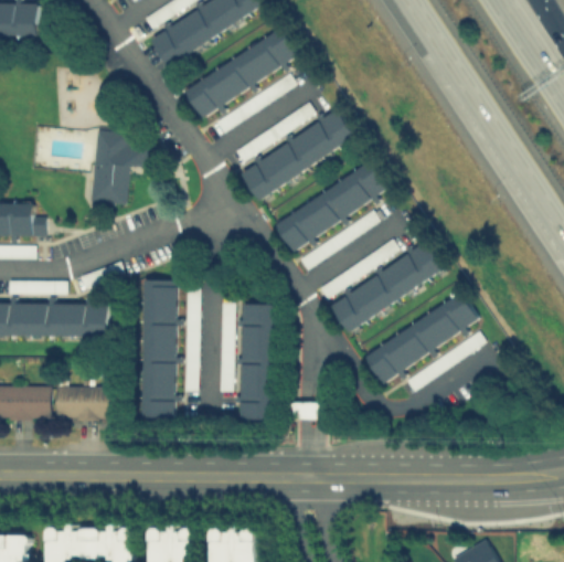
[(172,0),(145,19),(151,30),(195,0),(172,0)]
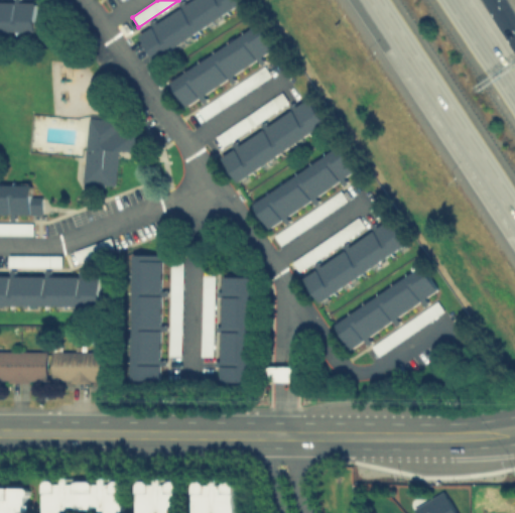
[(243,3),(240,0),(195,0),(138,38),(155,62),(243,3)]
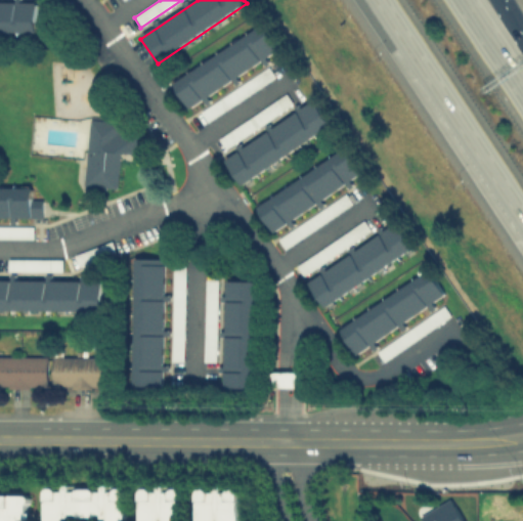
[(0,3),(0,34),(37,35),(37,4),(0,3)]
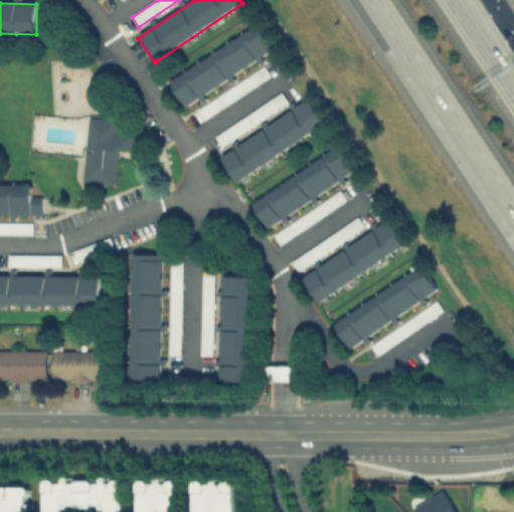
[(274,49),(258,25),(170,83),(186,109),(274,49)]
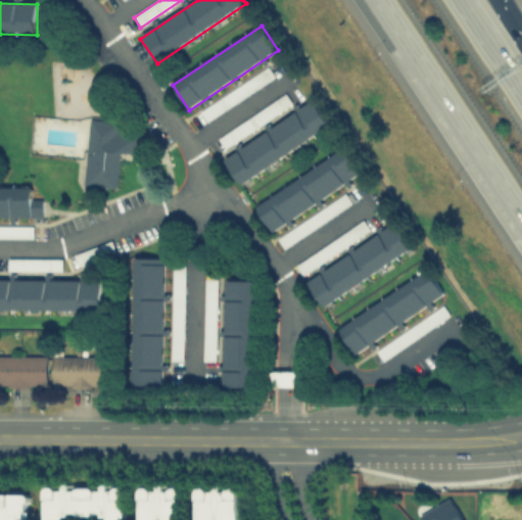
[(285,95),(218,141),(225,151),(291,105),(285,95)]
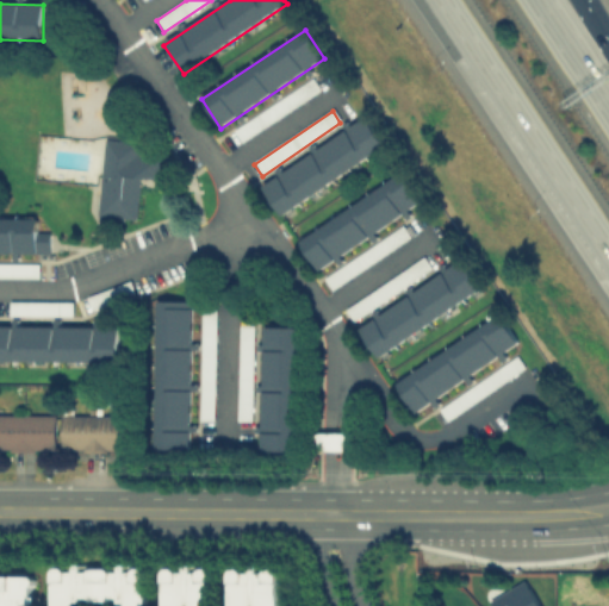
[(385,148),(365,118),(261,188),(281,218),(385,148)]
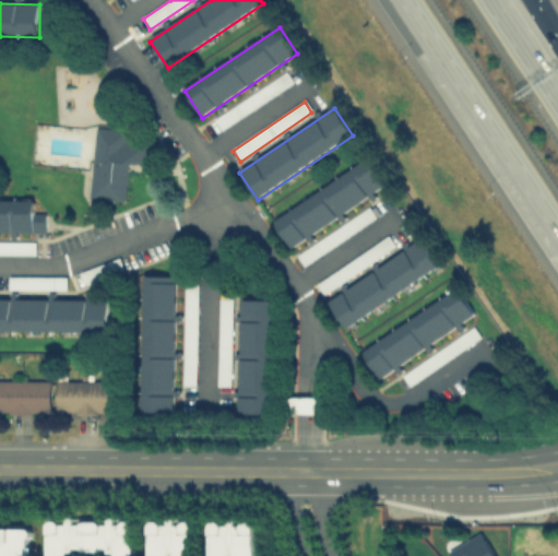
[(123,204),(128,165),(146,167),(149,134),(96,129),(90,201),(123,204)]
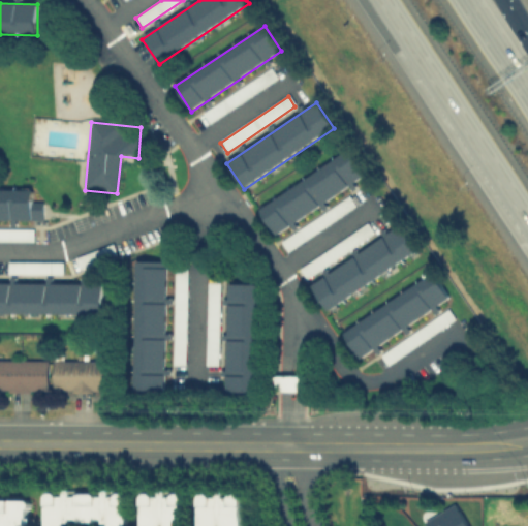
[(366,176),(348,151),(258,211),(276,237),(366,176)]
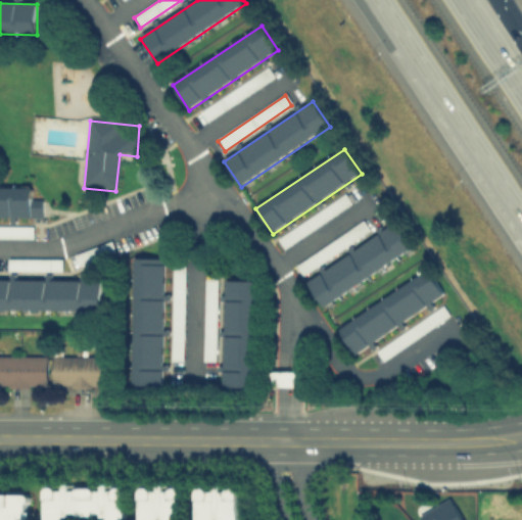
[(0,188),(0,219),(33,220),(33,189),(0,188)]
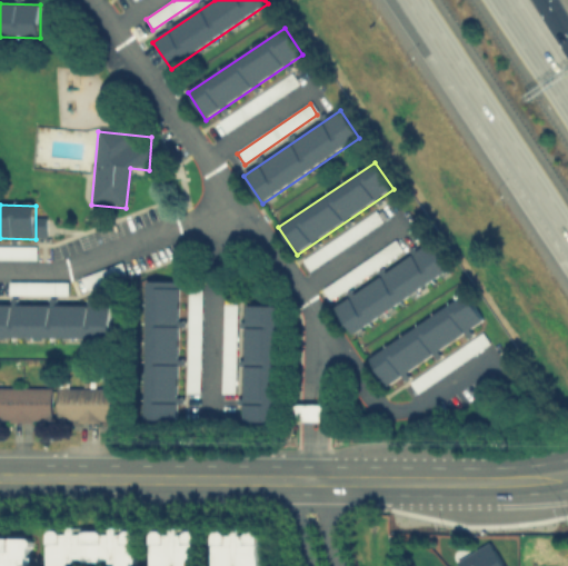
[(375,212),(301,262),(309,272),(381,224),(375,212)]
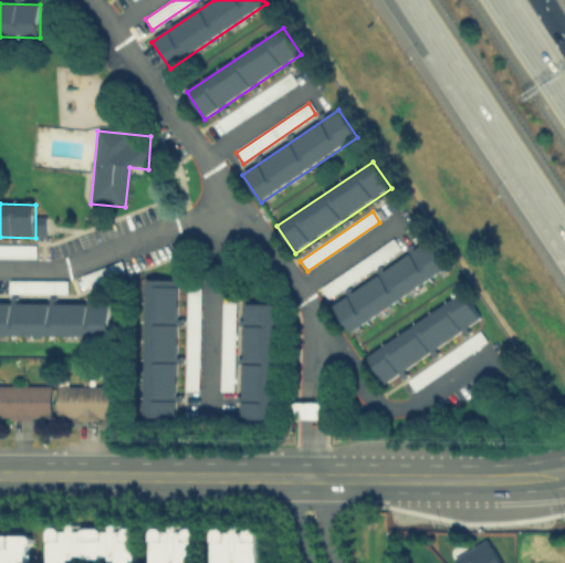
[(393,240),(320,290),(327,301),(400,251),(393,240)]
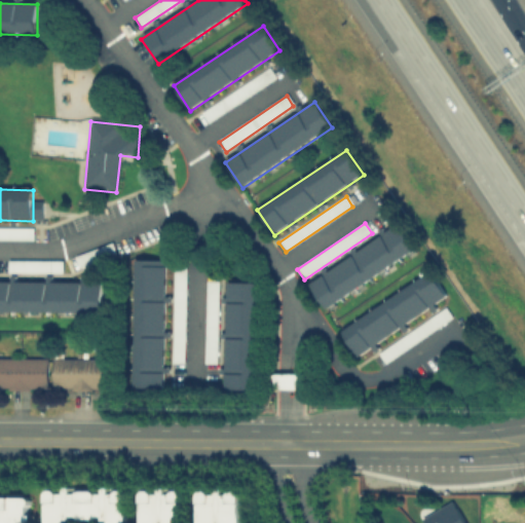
[(415,250),(398,225),(309,286),(326,310),(415,250)]
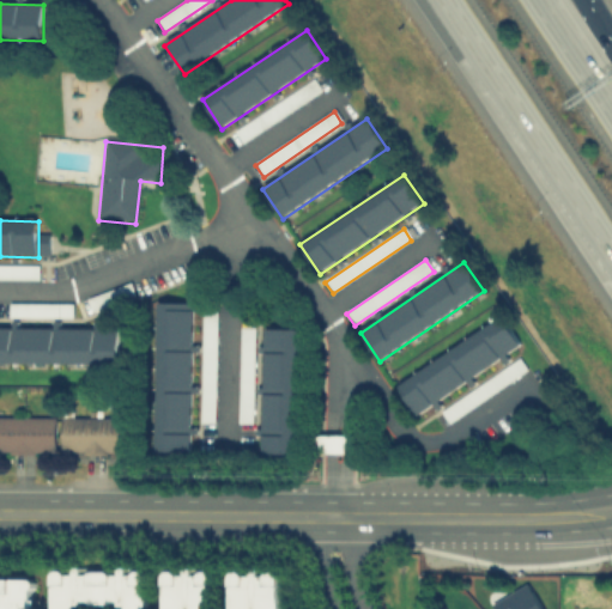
[(40,281),(0,281),(0,267),(40,267),(40,281)]
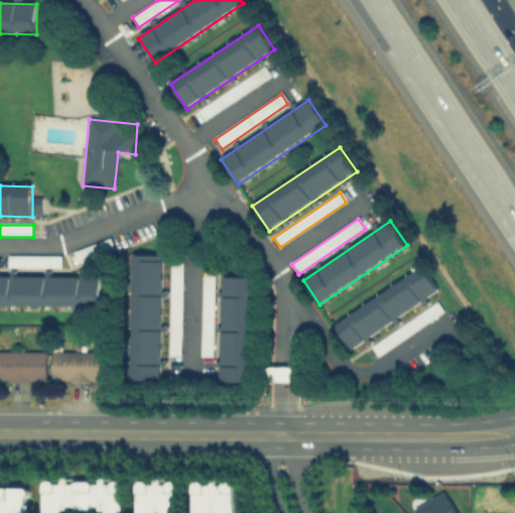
[(73,254),(110,240),(114,251),(77,265),(73,254)]
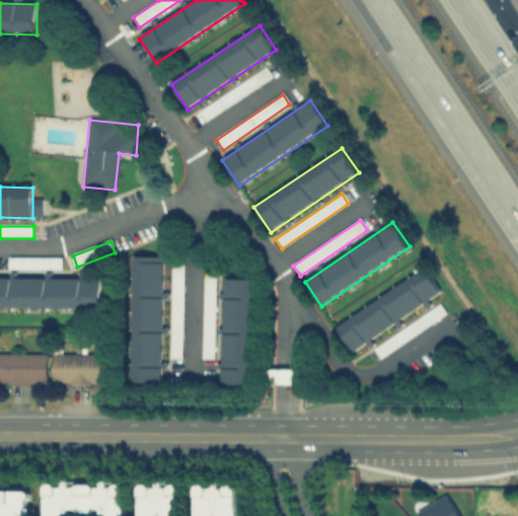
[(130,384),(160,385),(163,259),(133,258),(130,384)]
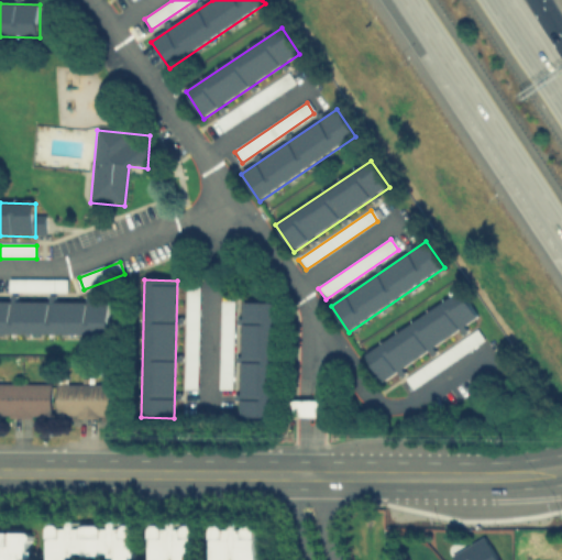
[(65,294),(66,281),(9,281),(8,294),(65,294)]
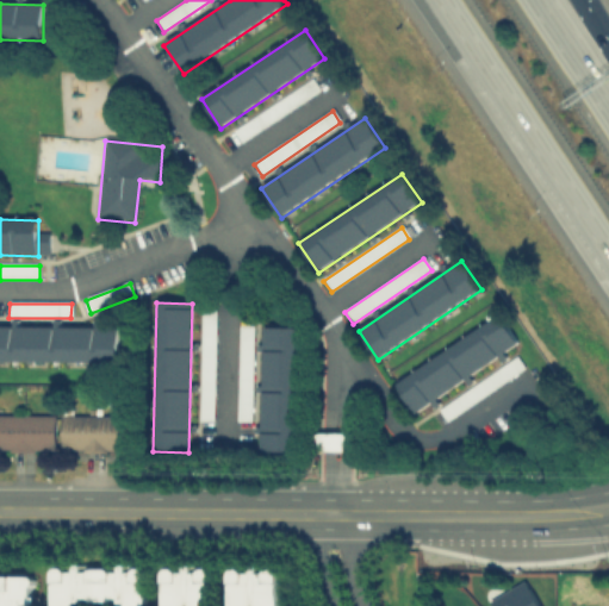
[(199,423),(202,313),(216,314),(215,423),(199,423)]
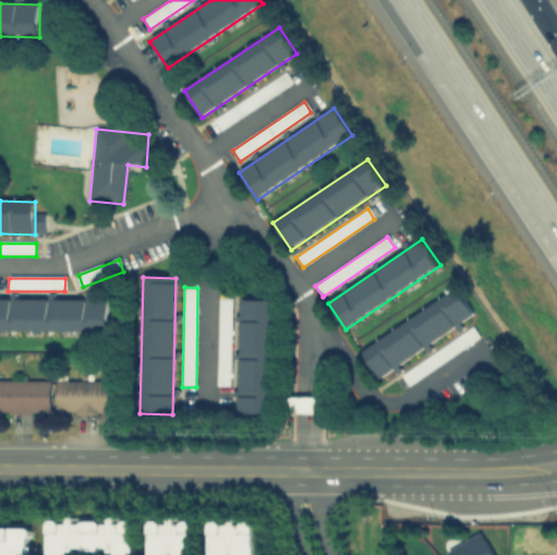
[(474,316),(456,289),(361,353),(379,381),(474,316)]
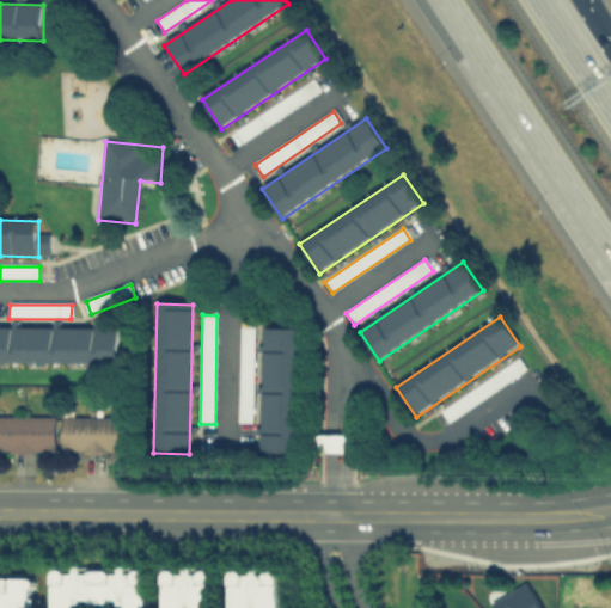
[(0,329),(0,364),(117,366),(118,330),(0,329)]
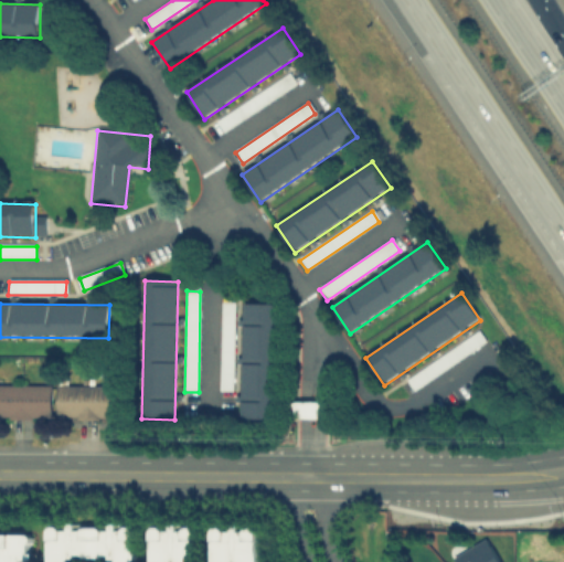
[(220,392),(221,304),(234,304),(233,392),(220,392)]
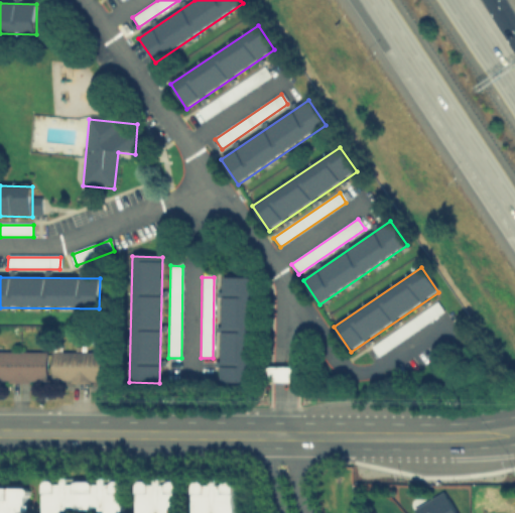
[(222,383),(252,384),(253,279),(222,278),(222,383)]
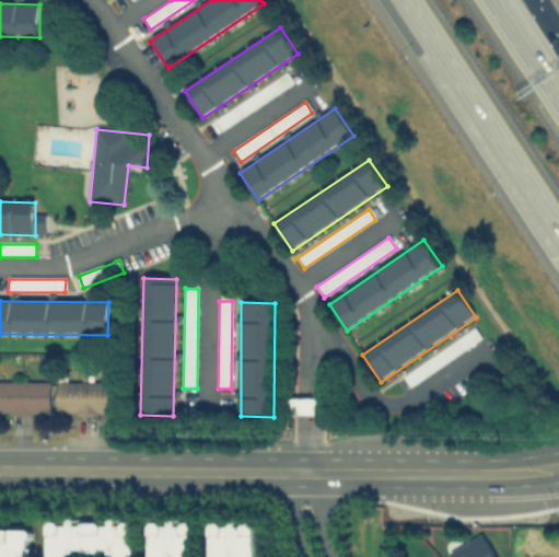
[(51,382),(0,382),(0,417),(51,417),(51,382)]
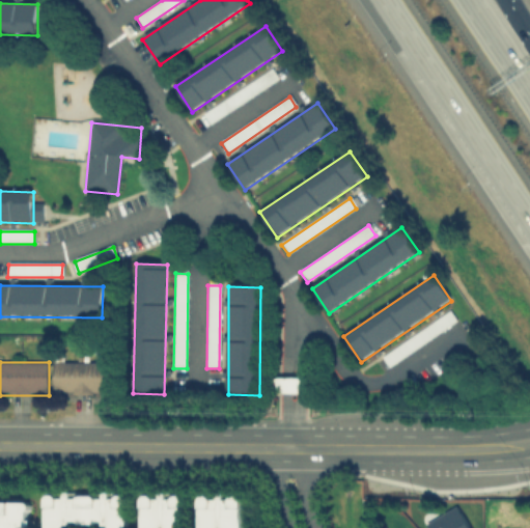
[(54,395),(107,395),(107,363),(54,363),(54,395)]
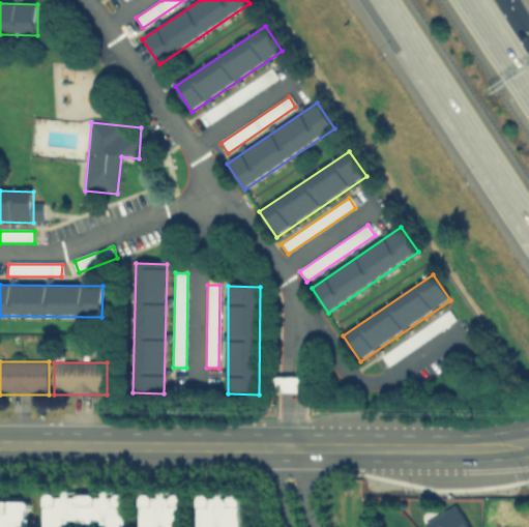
[(270,393),(311,393),(311,378),(270,378),(270,393)]
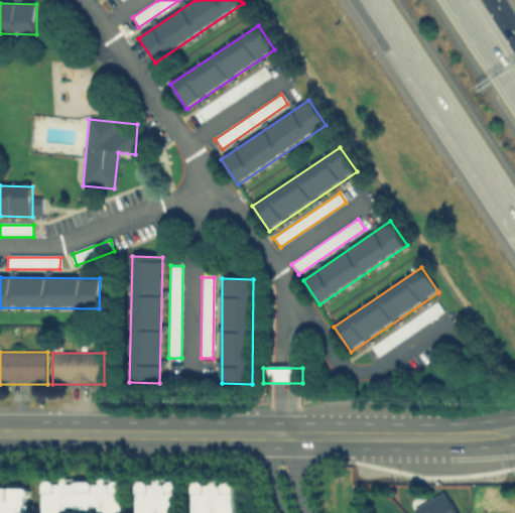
[(42,479),(42,512),(125,512),(125,480),(42,479)]
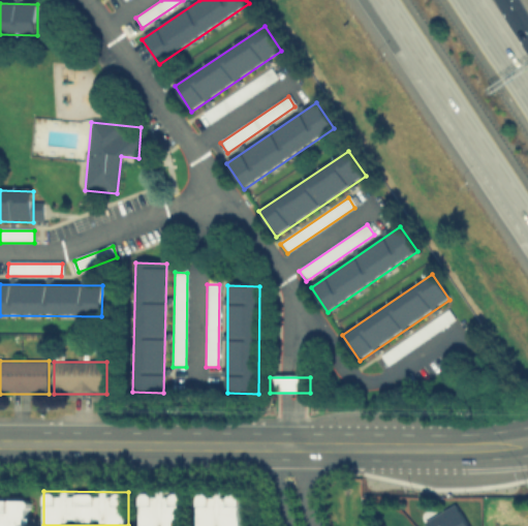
[(186,525),(186,492),(140,492),(140,525),(186,525)]
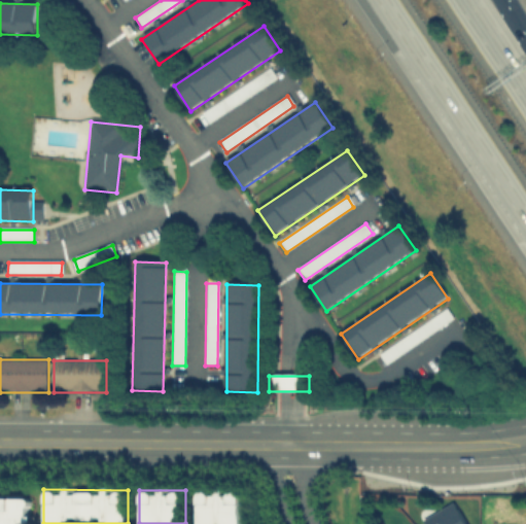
[(240,523),(240,490),(196,490),(196,523),(240,523)]
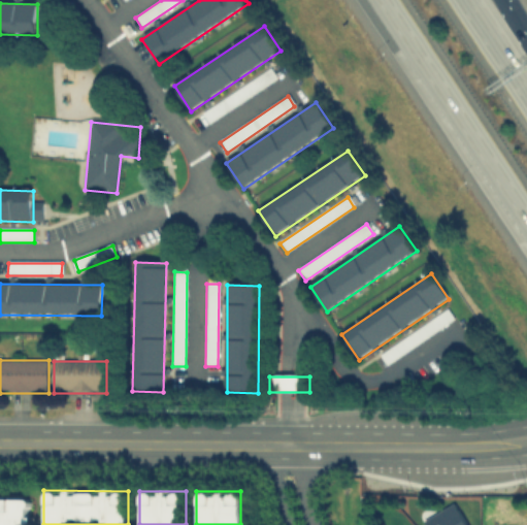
[(30,524),(31,500),(0,500),(0,524),(30,524)]
